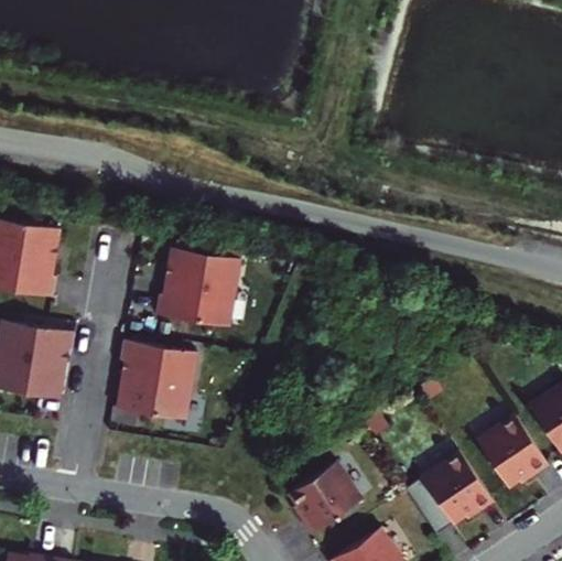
[(58,229),(0,218),(0,288),(54,298),(57,277),(52,277),(58,229)]
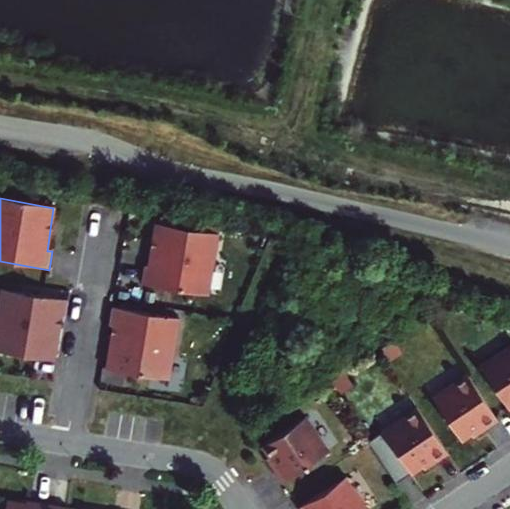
[(219,235),(159,225),(152,268),(146,267),(143,285),(209,296),(219,235)]
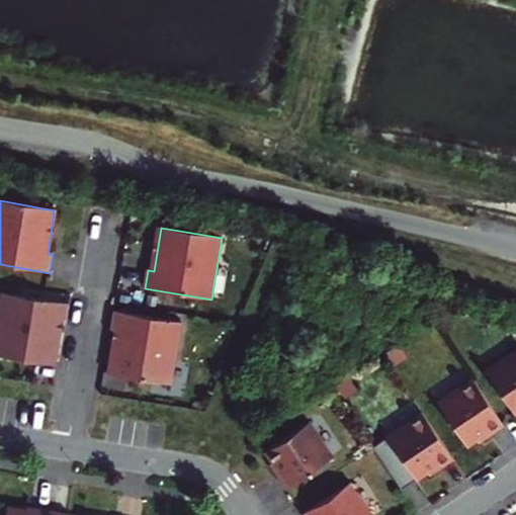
[(70,306),(4,294),(0,316),(0,357),(55,366),(62,323),(67,324),(70,306)]
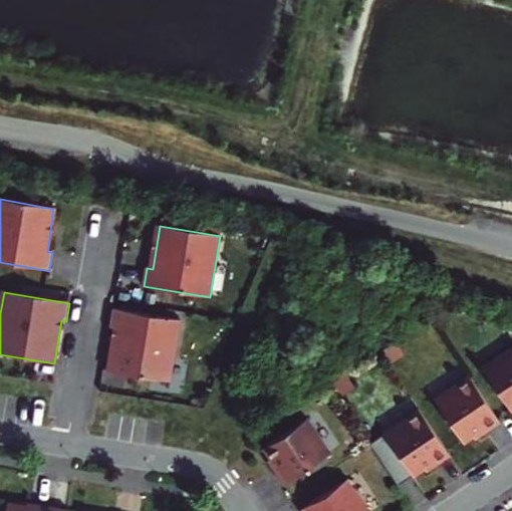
[(180,321),(114,310),(111,328),(116,329),(109,372),(170,382),(180,321)]
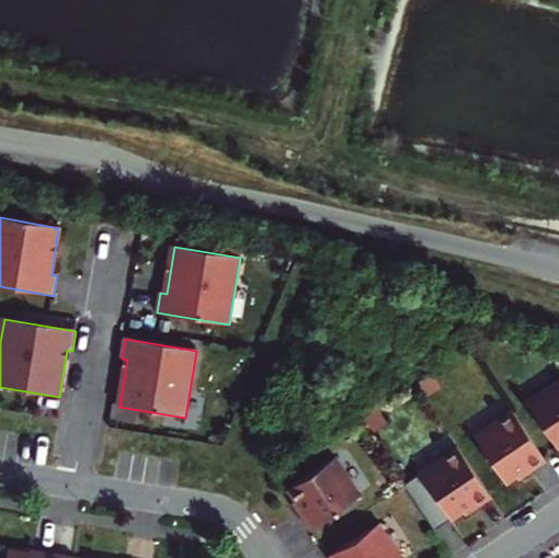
[(558,384),(528,405),(558,450),(558,384)]
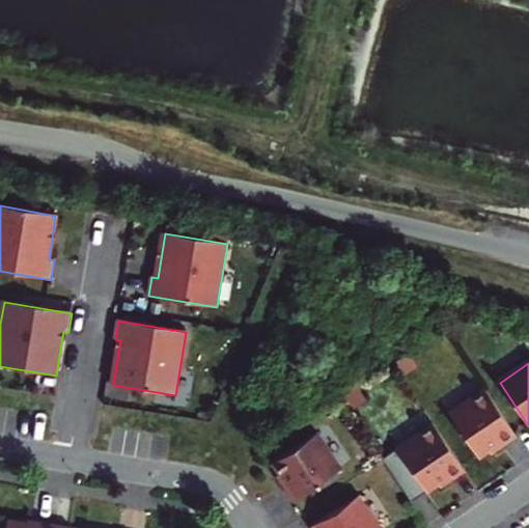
[(450,416),(479,457),(491,450),(501,443),(504,447),(518,438),(488,392),(450,416)]
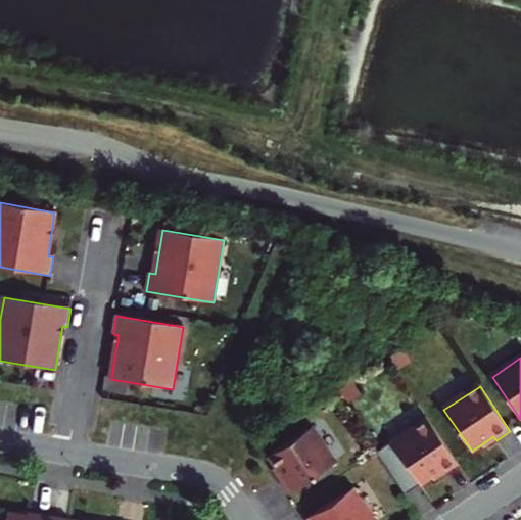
[(378,454),(406,495),(432,478),(442,471),(445,475),(459,466),(429,420),(378,454)]
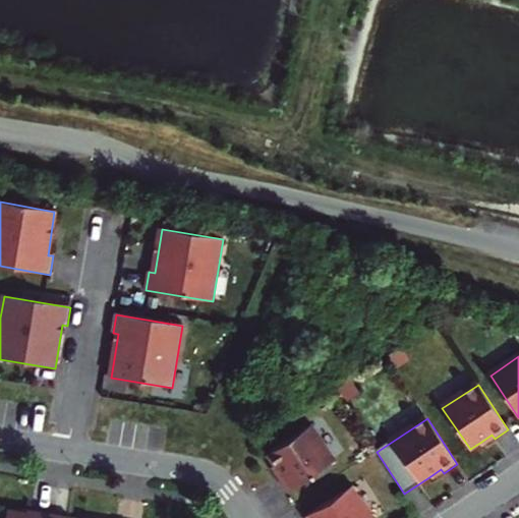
[(310,427),(269,455),(277,466),(283,477),(280,480),(288,493),(334,463),(310,427)]
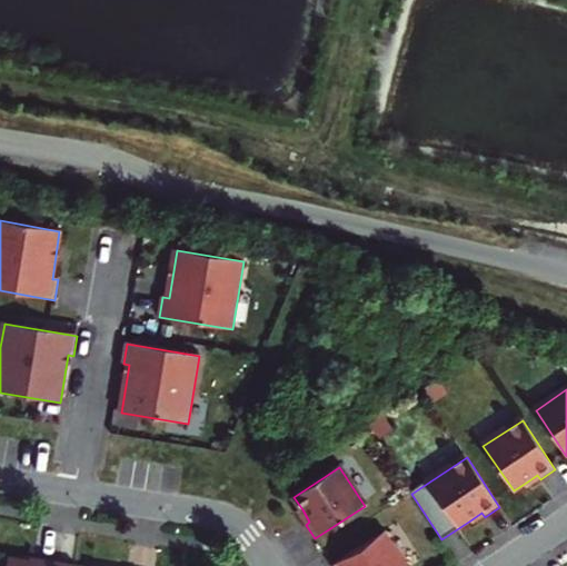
[(537,475),(526,483),(529,487),(540,479),(537,475)]
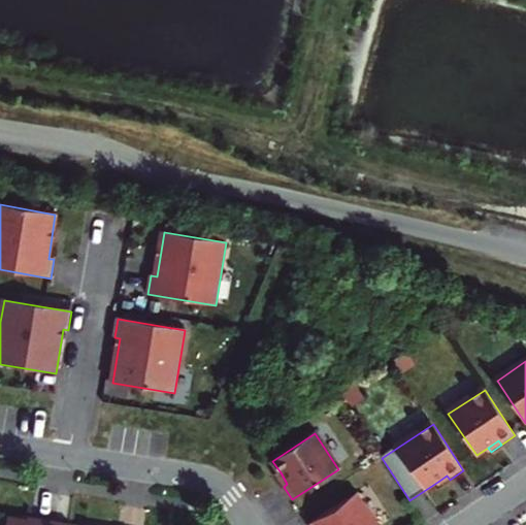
[(287,484),(281,472),(276,476),(284,487),(287,484)]
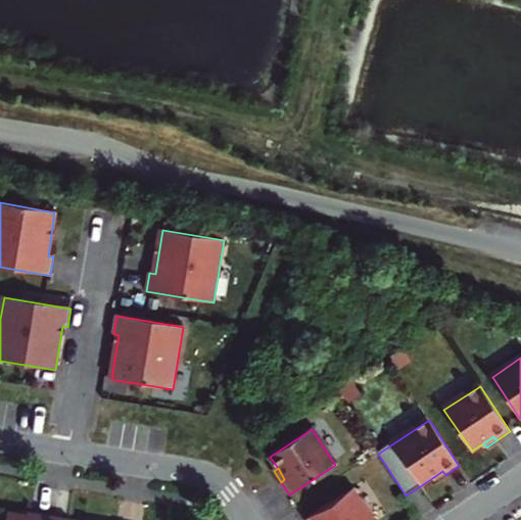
[(442,471),(432,478),(434,481),(445,475),(442,471)]
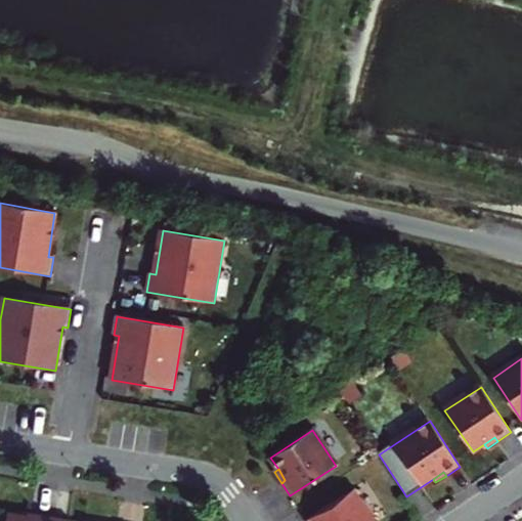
[(372,520),(353,491),(310,520),(372,520)]
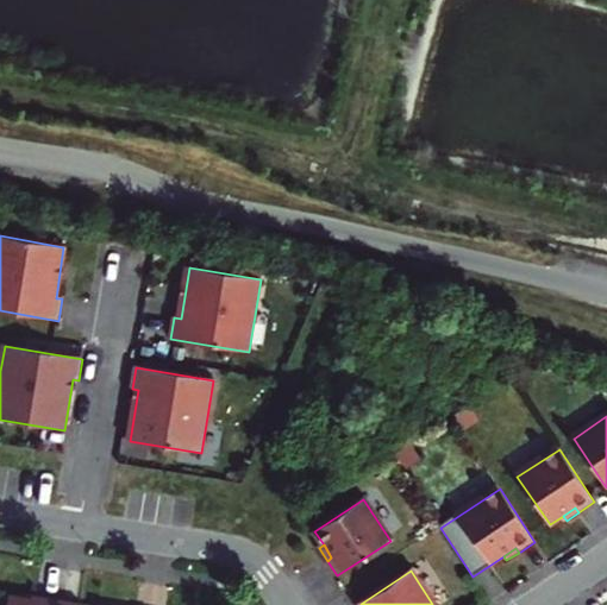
[(11,594),(8,604),(83,604),(85,600),(49,594),(48,600),(11,594)]
